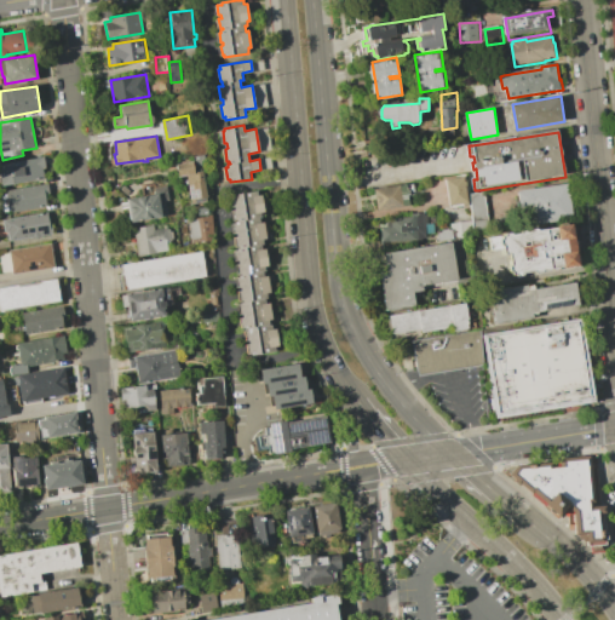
[(0,165),(45,156),(46,167),(44,167),(46,178),(4,187),(0,165)]
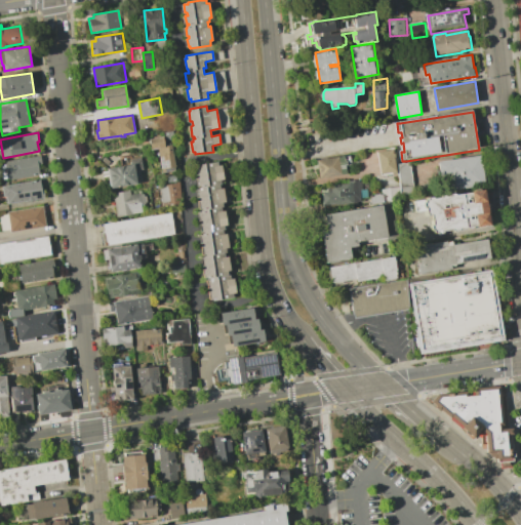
[(165,136),(166,146),(173,145),(177,170),(164,172),(160,149),(152,150),(150,139),(165,136)]
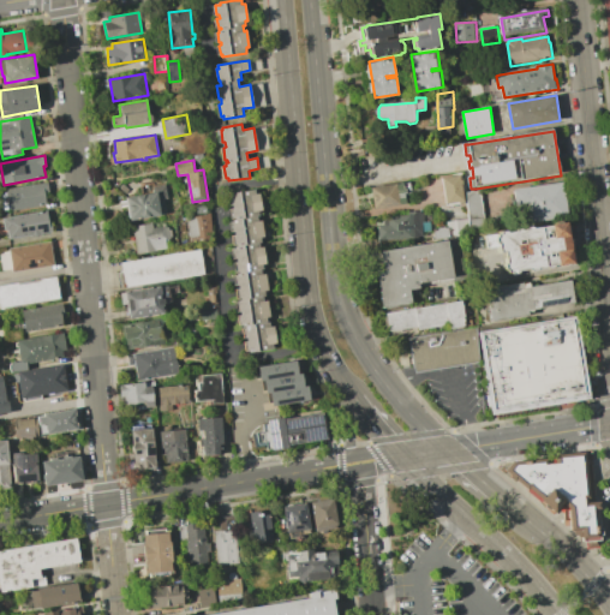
[(444,178),(462,177),(466,202),(467,206),(450,208),(449,204),(448,204),(444,178)]
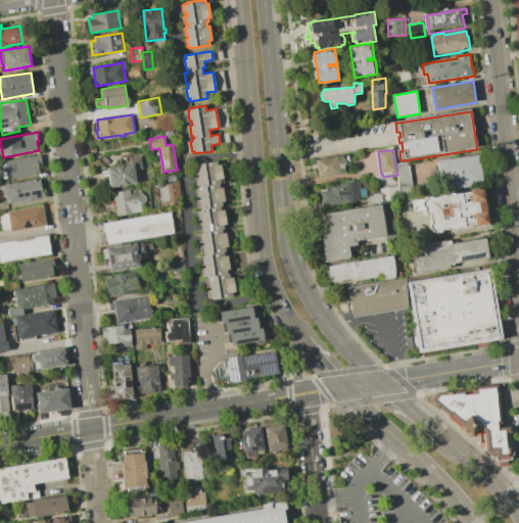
[(6,162),(6,161),(41,154),(43,162),(39,162),(41,174),(9,179),(8,178),(4,179),(1,163),(6,162)]
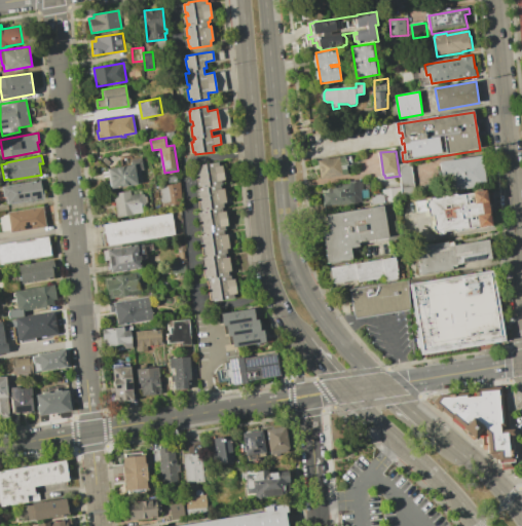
[(440,161),(444,191),(487,185),(482,155),(440,161)]
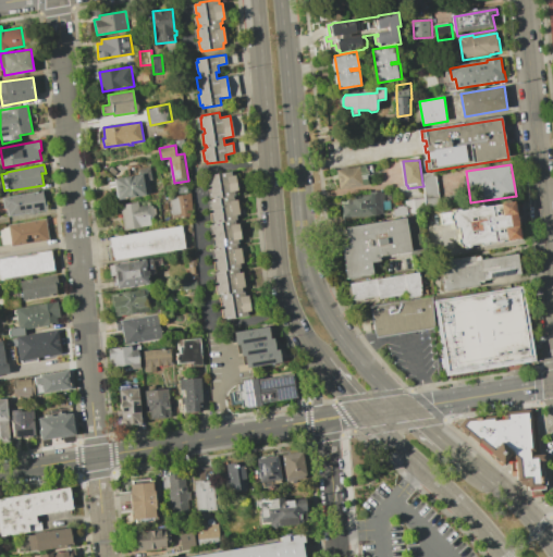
[(339,170),(367,165),(370,185),(341,189),(339,170)]
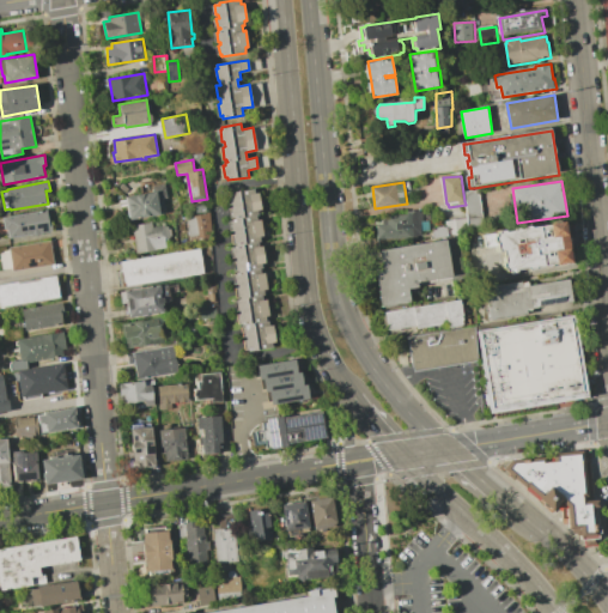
[(153,192),(152,186),(166,183),(169,196),(164,198),(166,212),(162,212),(162,214),(131,219),(127,195),(153,192)]
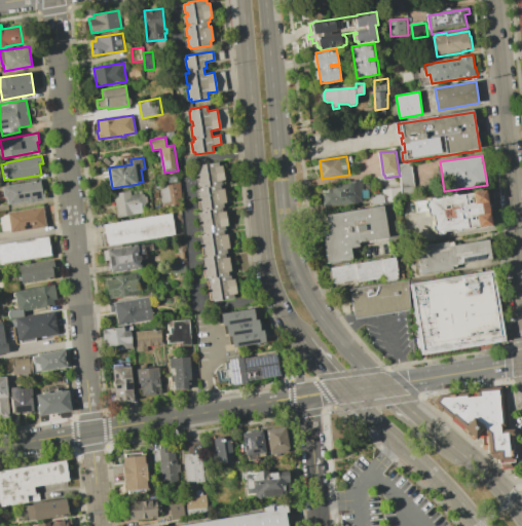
[(225,234),(229,234),(231,250),(228,251),(228,253),(226,254),(227,258),(230,257),(232,270),(229,271),(229,275),(232,274),(232,279),(235,279),(237,293),(234,294),(235,298),(215,301),(215,299),(212,300),(211,292),(214,292),(213,289),(210,289),(209,280),(212,280),(212,277),(210,277),(208,277),(207,269),(209,269),(209,266),(206,266),(204,258),(208,258),(208,257),(209,257),(208,255),(206,255),(204,247),(207,247),(207,243),(203,243),(202,235),(209,235),(208,231),(204,232),(203,224),(204,224),(203,221),(202,221),(200,213),(206,212),(204,210),(203,210),(203,209),(201,209),(200,200),(202,200),(202,197),(200,198),(199,190),(200,190),(200,188),(203,187),(202,186),(200,186),(199,178),(201,178),(201,175),(198,176),(197,167),(200,166),(201,166),(201,164),(219,162),(220,166),(223,165),(225,179),(221,180),(222,185),(221,185),(222,187),(222,189),(225,188),(227,202),(224,202),(224,207),(223,208),(223,212),(226,211),(228,226),(225,226),(226,229),(225,230),(225,234)]
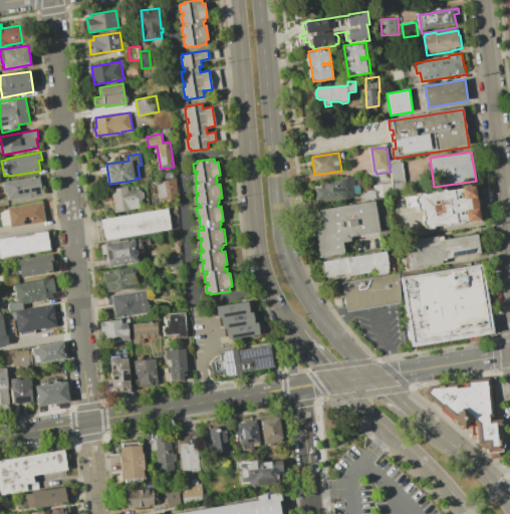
[(403,159),(407,189),(394,191),(393,183),(391,161),(403,159)]
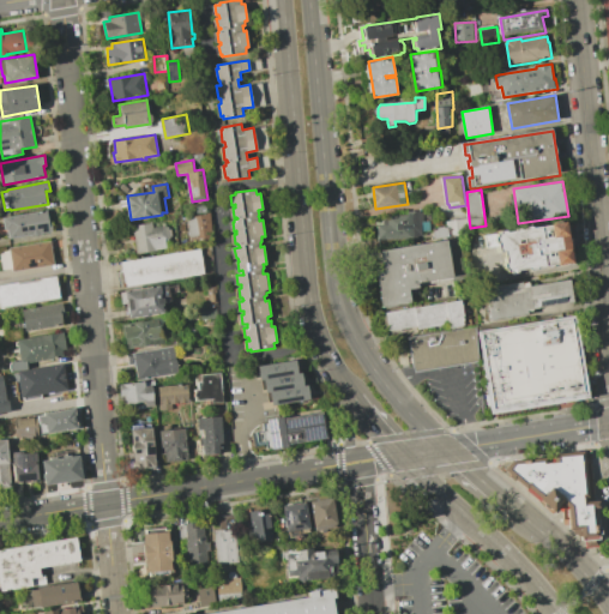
[(6,229),(4,217),(48,210),(50,222),(53,222),(54,232),(42,234),(42,235),(31,238),(31,235),(11,239),(8,229),(6,229)]
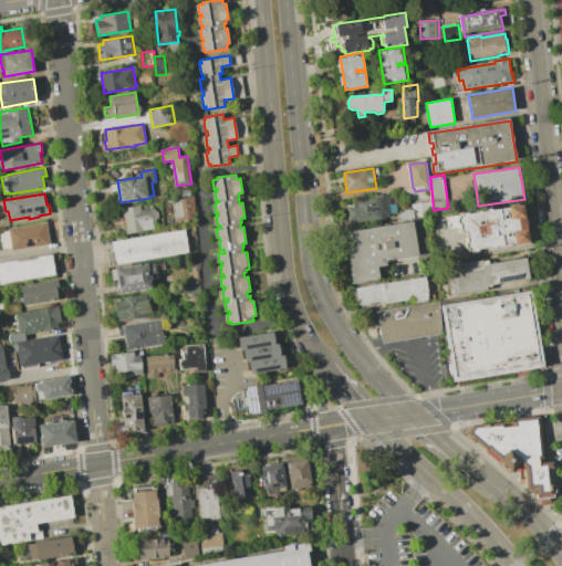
[(356,207),(356,200),(378,199),(378,196),(392,196),(393,219),(351,221),(350,208),(356,207)]
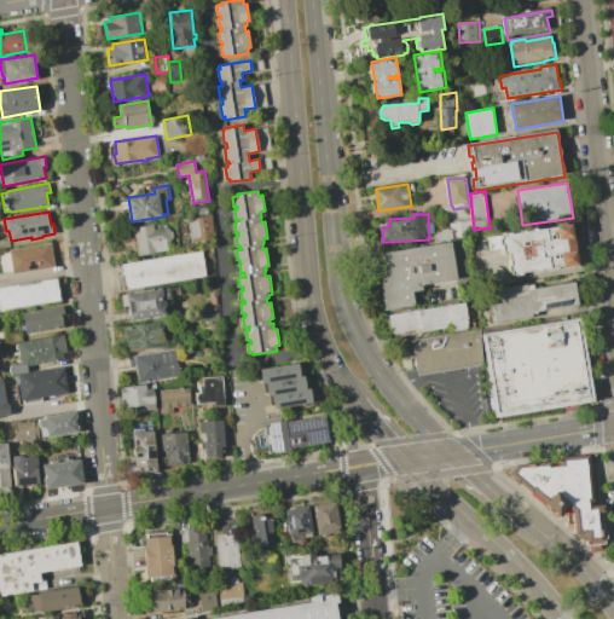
[(198,219),(198,217),(213,215),(216,241),(201,243),(201,237),(192,238),(190,220),(198,219)]
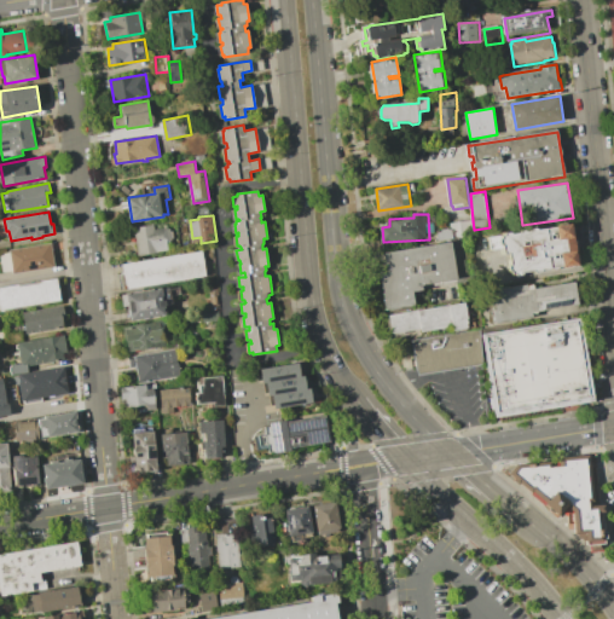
[(451,223),(473,220),(474,230),(474,236),(453,238),(439,241),(438,231),(442,230),(452,227),(451,223)]
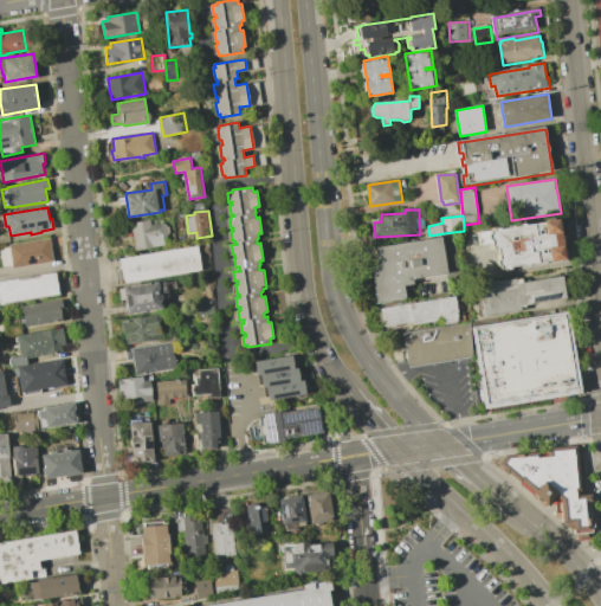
[(152,219),(153,226),(168,223),(168,226),(170,226),(172,232),(169,232),(170,236),(165,237),(166,245),(137,250),(133,223),(152,219)]
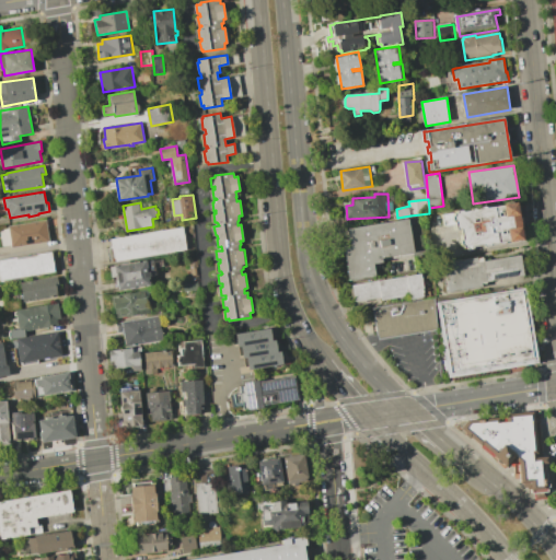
[(472,249),(467,251),(466,249),(464,249),(464,247),(461,246),(461,242),(463,240),(461,230),(456,230),(456,226),(446,229),(444,218),(454,216),(454,213),(456,213),(458,212),(462,211),(463,212),(471,210),(472,209),(475,209),(476,210),(479,209),(481,208),(485,207),(487,208),(517,202),(519,214),(520,214),(521,226),(523,240),(519,241),(518,242),(513,243),(512,242),(506,243),(505,245),(500,245),(499,244),(490,245),(489,246),(485,247),(484,246),(473,248),(472,249)]
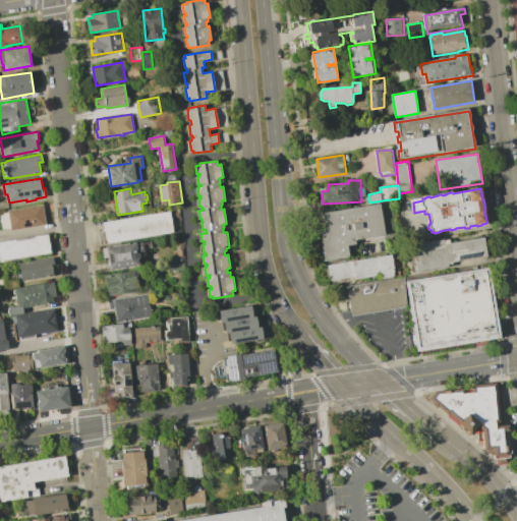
[(44,204),(48,223),(11,230),(8,210),(44,204)]
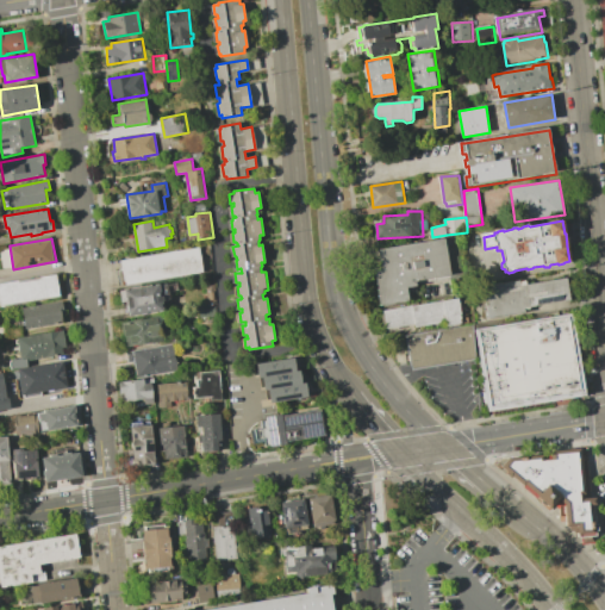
[(448,241),(453,277),(418,282),(419,287),(409,290),(411,303),(384,306),(375,251),(448,241)]
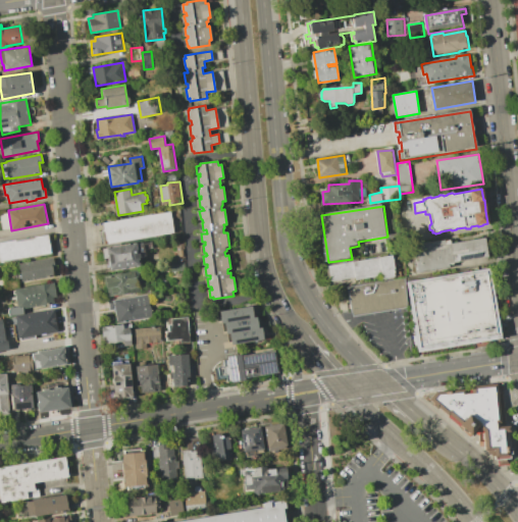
[(171,211),(175,232),(108,244),(105,222),(171,211)]
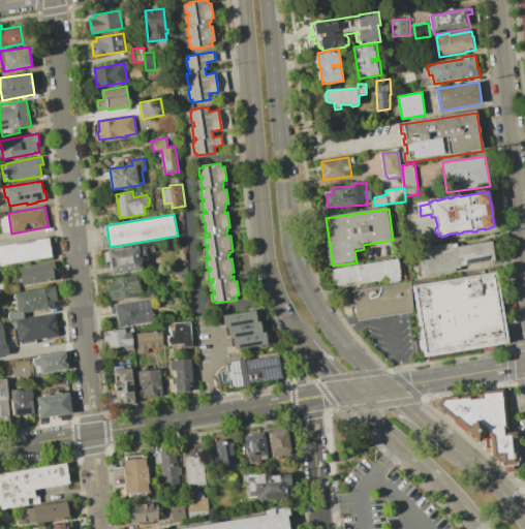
[(0,245),(50,238),(53,255),(0,265),(0,245)]
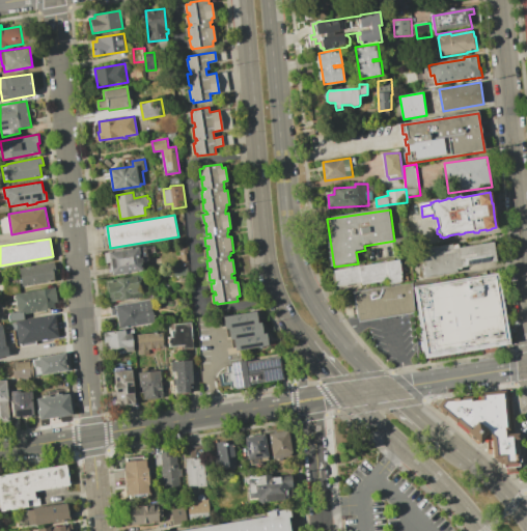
[(421,251),(426,279),(458,274),(456,269),(498,262),(495,244),(460,249),(459,245),(421,251)]
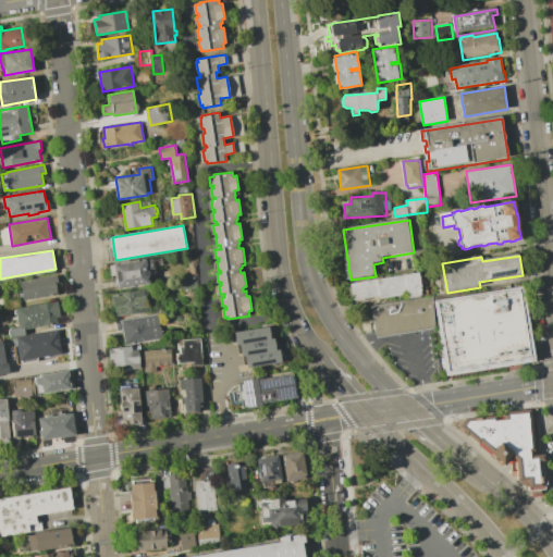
[(147,259),(149,271),(151,270),(151,274),(149,274),(151,284),(119,289),(117,274),(112,275),(111,264),(147,259)]
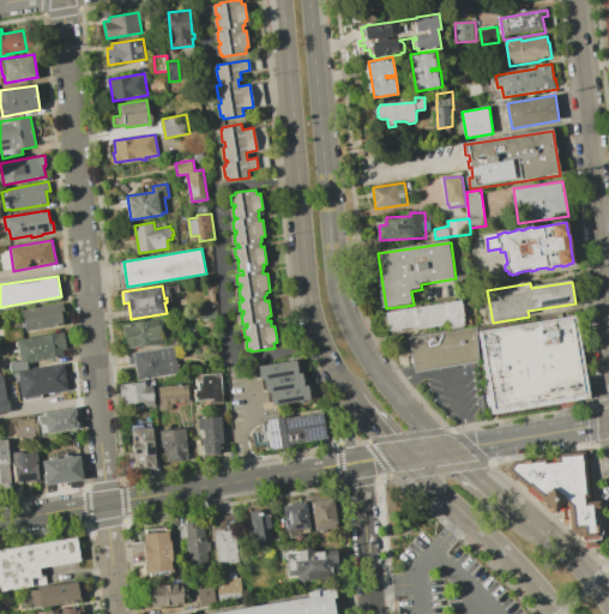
[(389,312),(463,301),(465,319),(464,319),(465,325),(451,327),(451,324),(420,329),(420,326),(391,331),(389,312)]
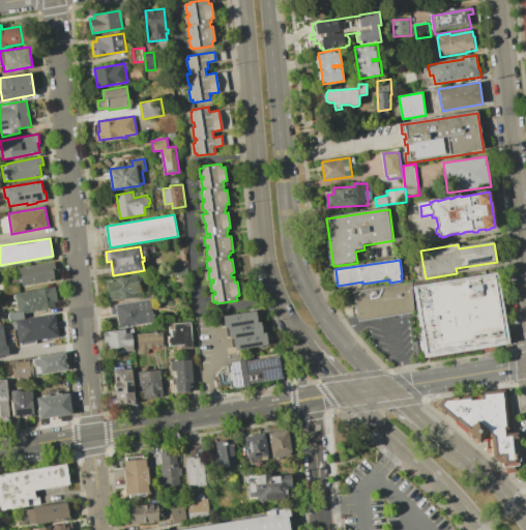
[(54,262),(57,281),(23,286),(20,267),(54,262)]
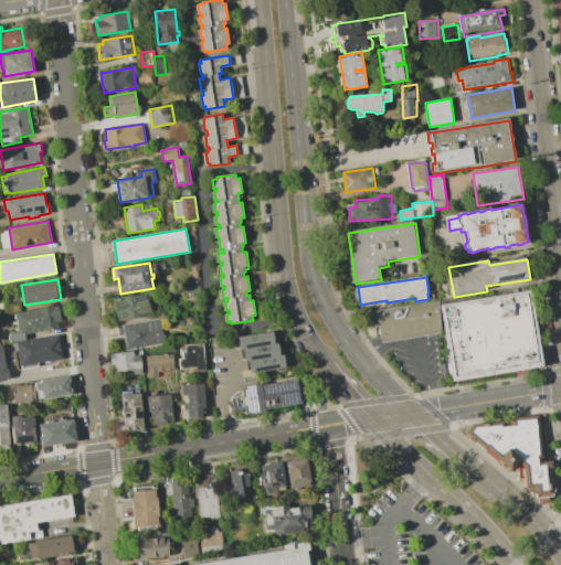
[(441,305),(453,380),(544,365),(532,289),(441,305)]
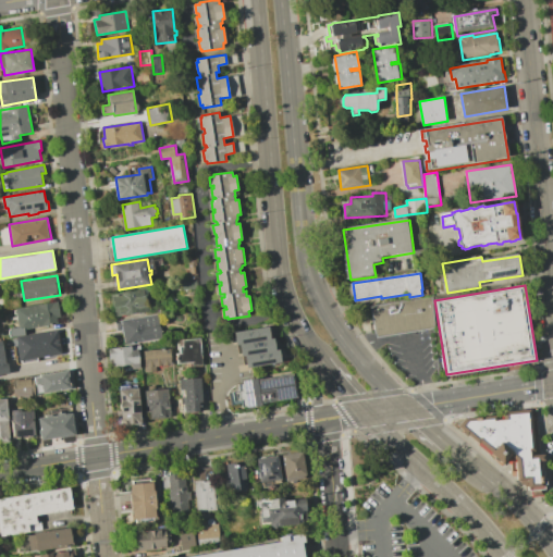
[(147,288),(150,311),(117,317),(113,294),(147,288)]
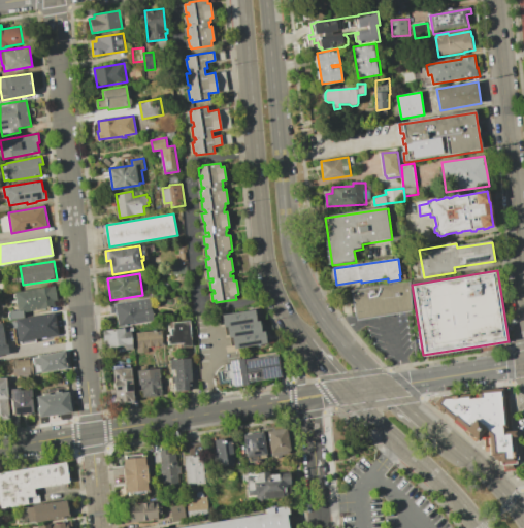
[(354,291),(412,282),(414,311),(359,320),(354,291)]
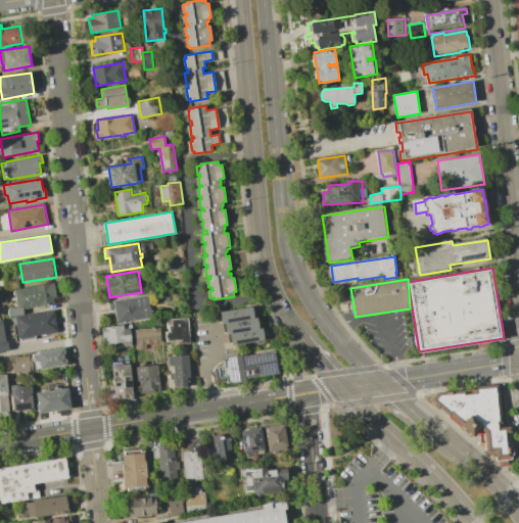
[(10,308),(18,306),(16,289),(56,283),(58,297),(54,297),(55,304),(25,308),(25,314),(11,316),(10,308)]
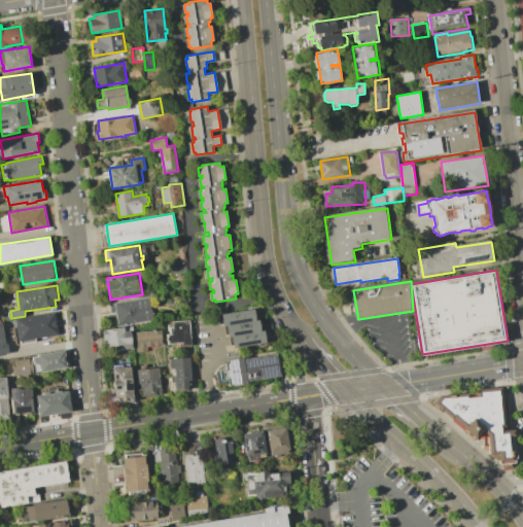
[(150,296),(154,320),(119,325),(117,312),(112,313),(111,305),(115,304),(115,302),(150,296)]
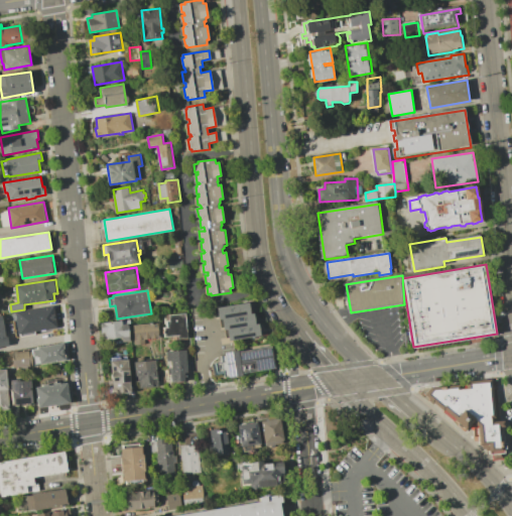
[(222,318),(220,318),(218,307),(249,302),(251,313),(254,312),(256,324),(259,323),(261,335),(229,340),(227,329),(224,329),(222,318)]
